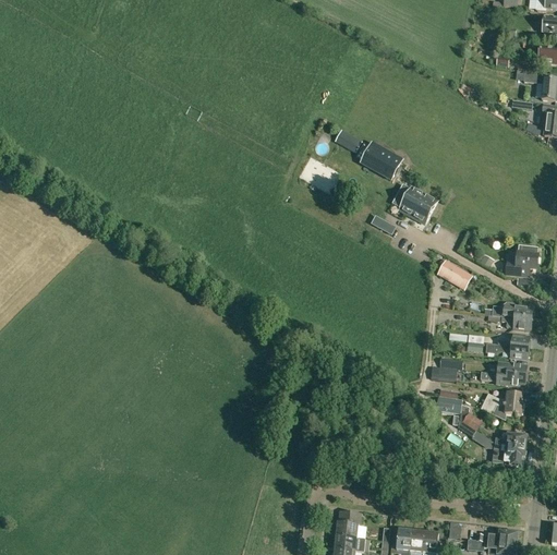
[(503,0),(503,1),(497,0),(492,0),(492,7),(503,9),(503,7),(516,9),(517,0),(503,0)]
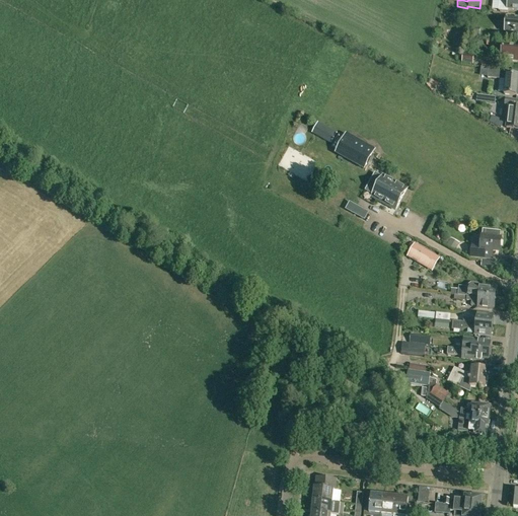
[(506,9),(507,6),(517,7),(517,0),(498,0),(497,8),(506,9)]
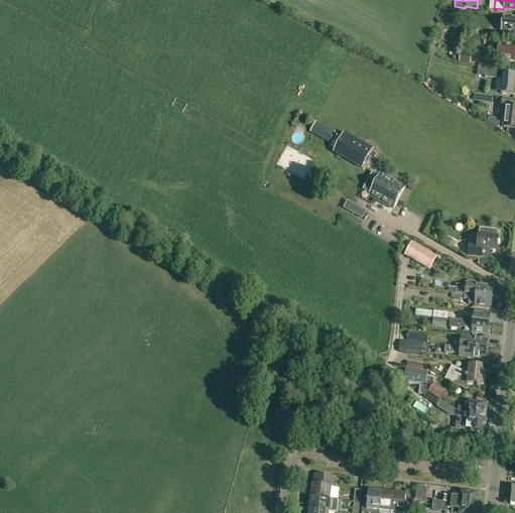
[(500,29),(514,30),(514,16),(509,16),(509,14),(493,13),(492,20),(501,20),(500,29)]
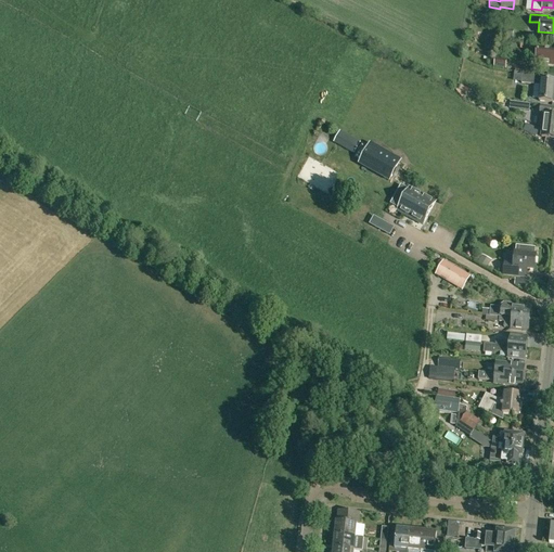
[(512,28),(500,27),(499,35),(511,36),(512,28)]
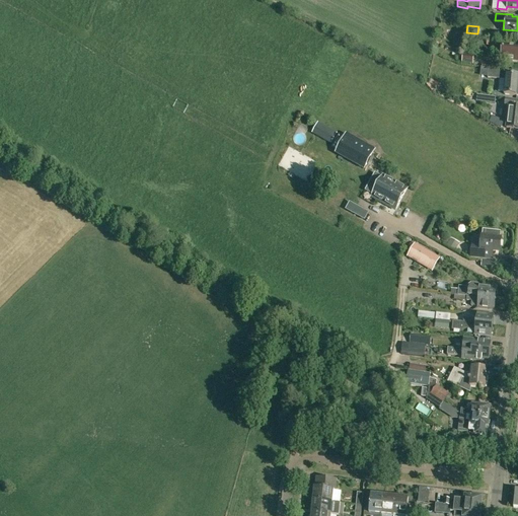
[(453,44),(461,46),(463,37),(455,34),(453,44)]
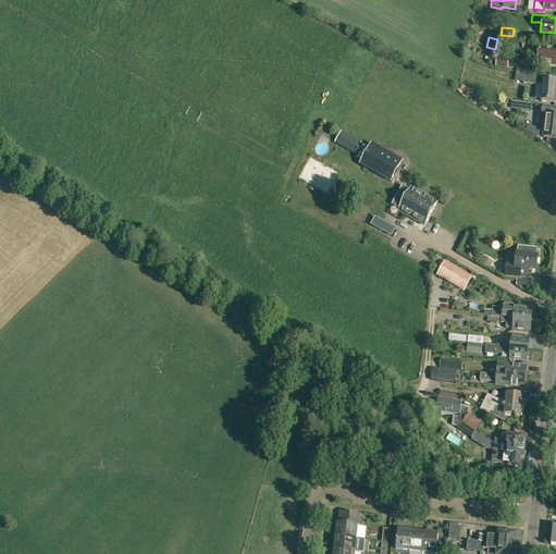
[(555,63),(555,46),(538,44),(538,47),(529,46),(528,56),(536,57),(535,61),(555,63)]
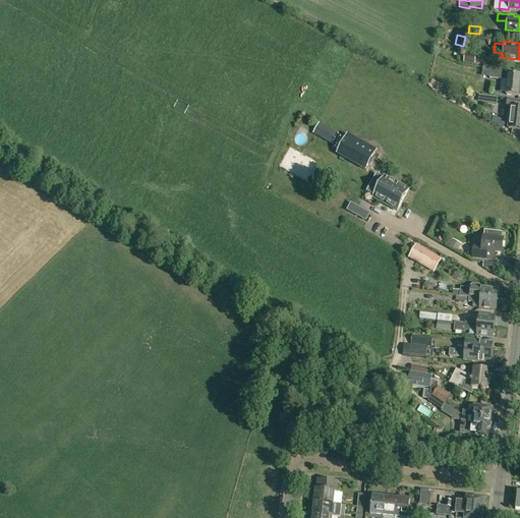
[(473,61),(474,54),(463,52),(462,60),(473,61)]
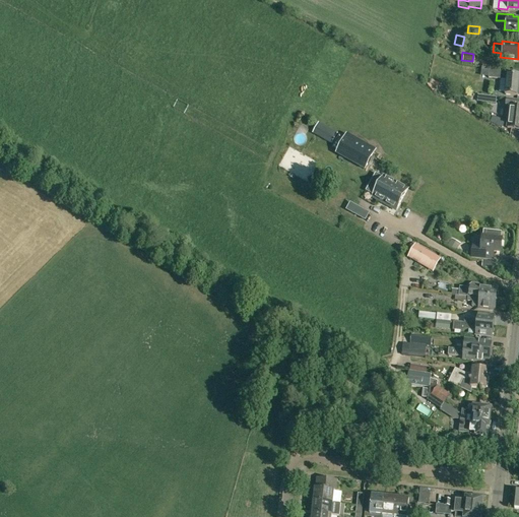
[(490,65),(481,64),(480,73),(487,73),(487,75),(505,77),(503,91),(516,93),(516,92),(518,92),(518,84),(517,84),(518,73),(501,71),(502,66),(490,65)]
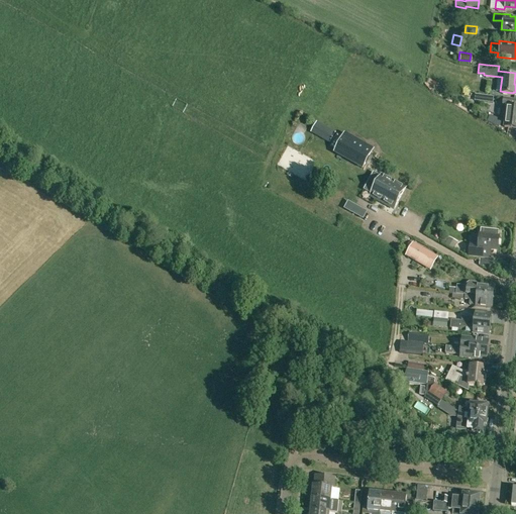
[(514,97),(502,95),(501,103),(505,104),(502,125),(515,126),(515,105),(513,105),(514,97)]
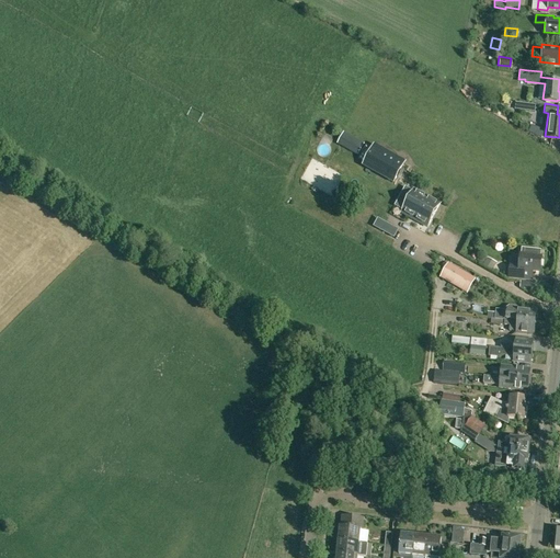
[(535,133),(537,125),(530,123),(527,129),(535,133)]
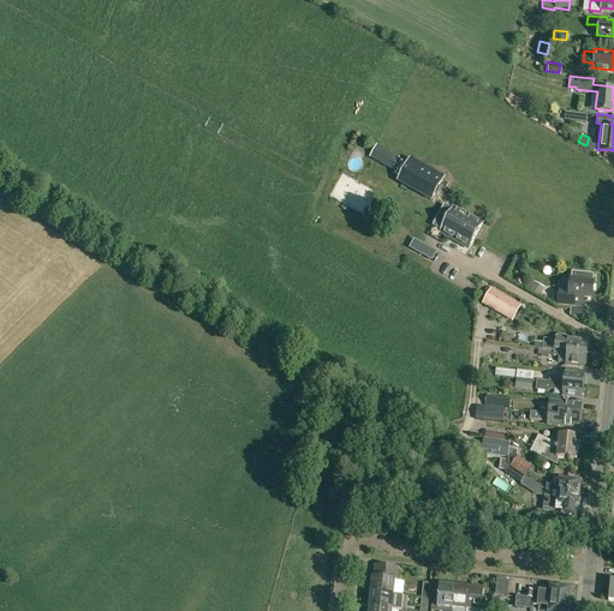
[(398,155),(375,142),(368,155),(391,167),(398,155)]
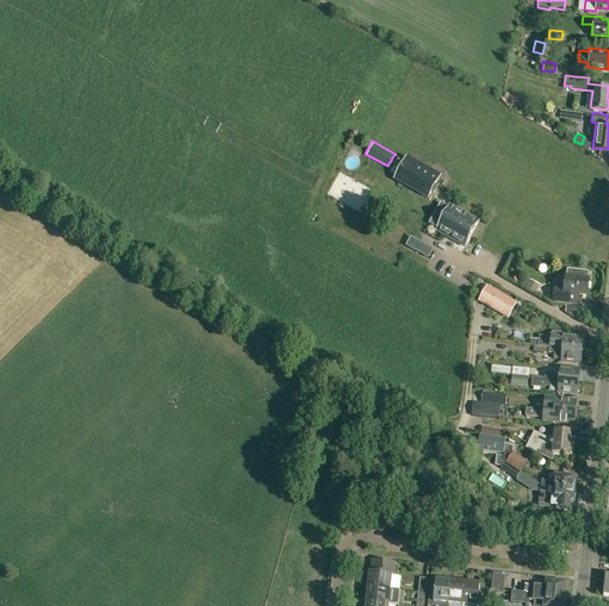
[(427,194),(435,179),(437,174),(406,156),(404,158),(395,176),(427,194)]
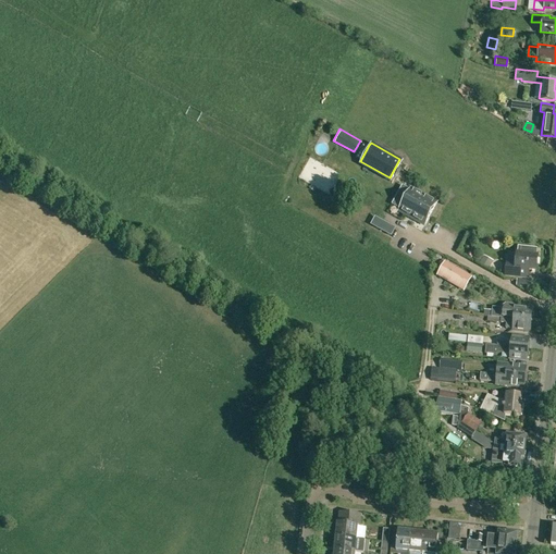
[(435,199),(409,185),(396,208),(422,222),(435,199)]
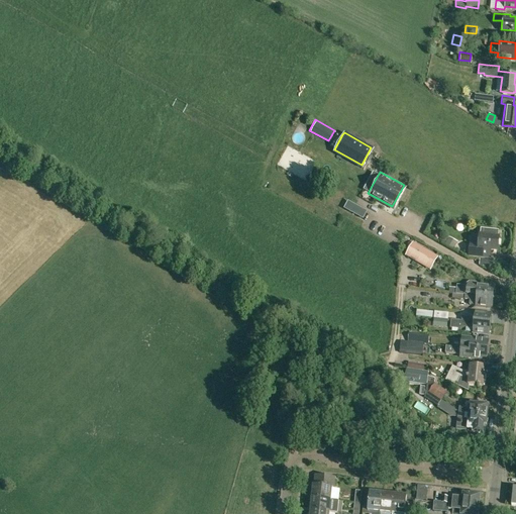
[(345,201),(342,206),(362,216),(365,211),(366,209),(346,198),(345,201)]
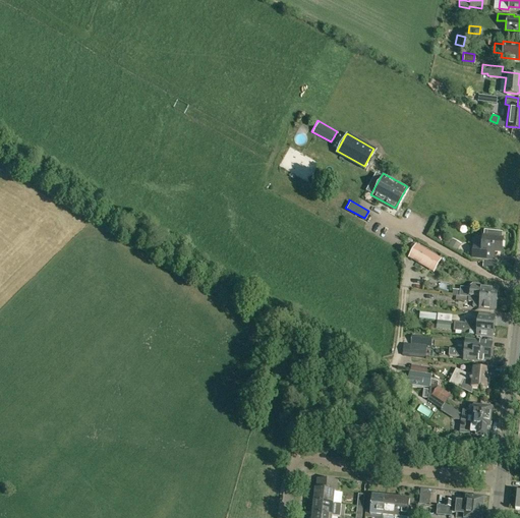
[(471,255),(492,257),(493,250),(500,250),(501,238),(499,237),(500,230),(487,229),(487,236),(481,236),(480,244),(472,243),(471,255)]
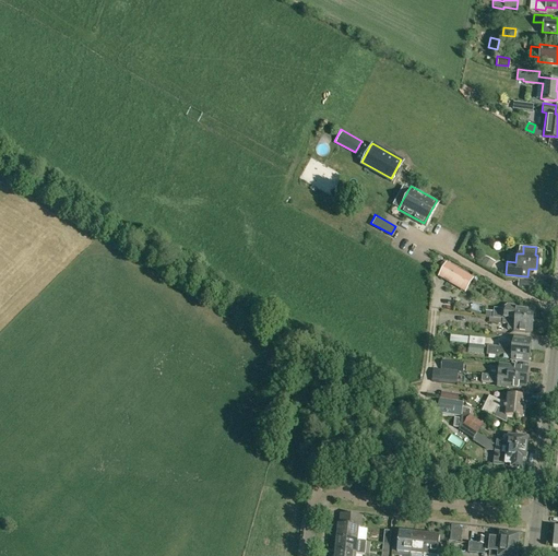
[(485,253),(481,261),(489,267),(494,259),(485,253)]
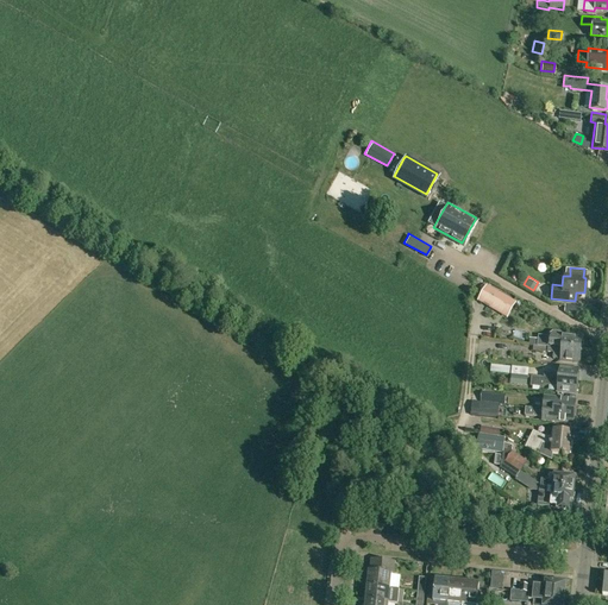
[(513,301),(486,284),(477,297),(506,314),(513,301)]
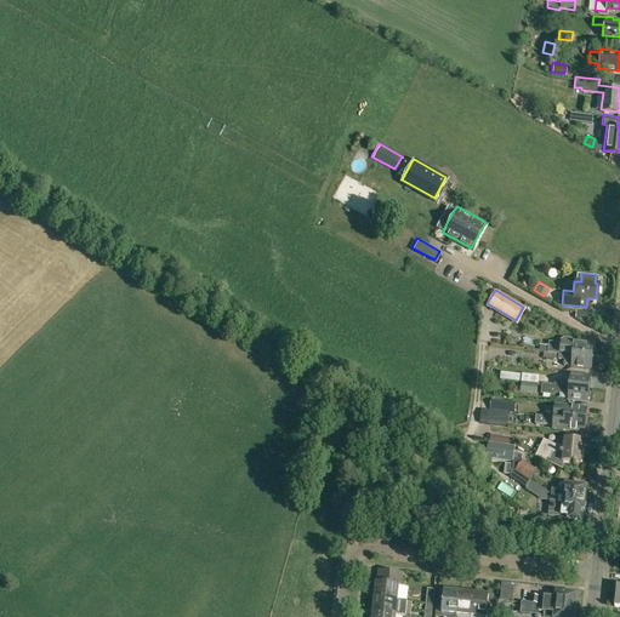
[(572,344),(566,344),(566,341),(549,340),(549,343),(540,343),(539,349),(542,349),(590,354),(591,350),(592,349),(592,346),(591,344),(592,342),(572,340),(572,344)]
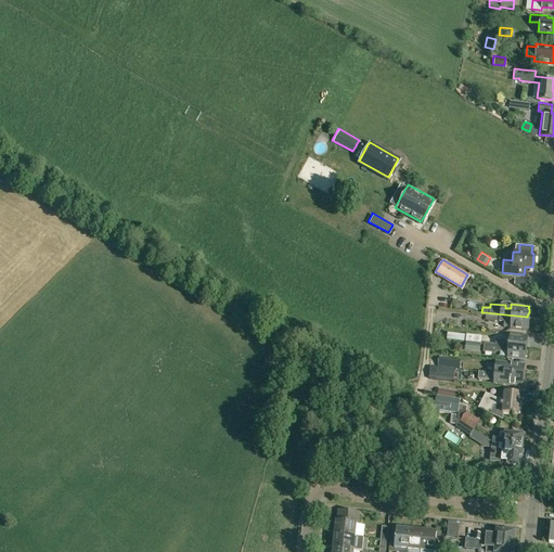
[(527,320),(527,317),(485,312),(485,317),(503,319),(502,324),(509,324),(509,325),(526,328),(527,326),(528,325),(528,322),(527,320)]
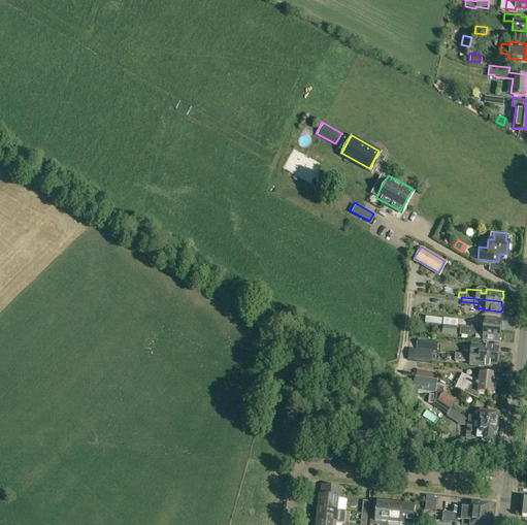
[(442,316),(441,322),(456,324),(457,317),(442,316)]
